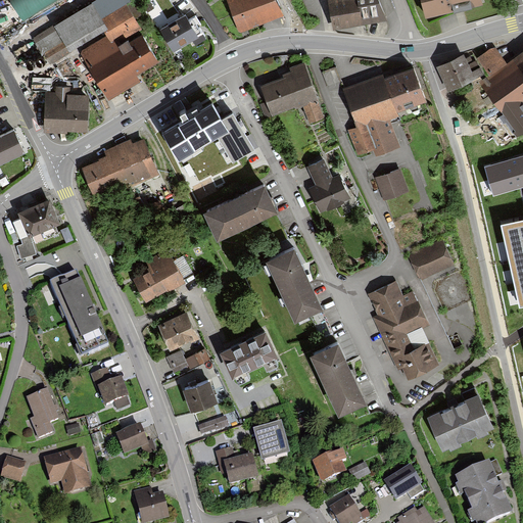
[(57,0),(10,0),(24,20),(57,0)]
